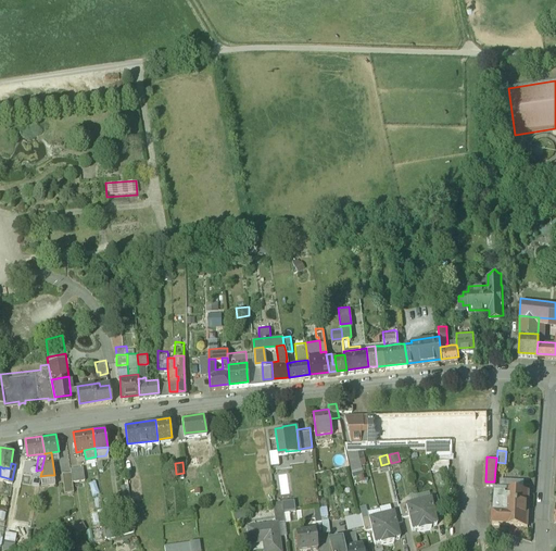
[(83,463),(71,465),(71,468),(72,477),(84,476),(85,476),(83,463)]
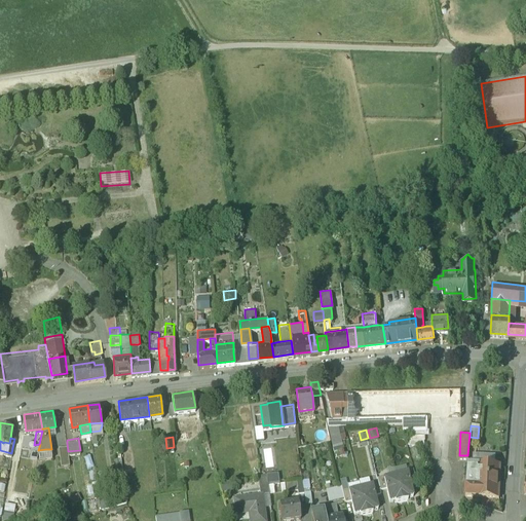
[(67,443),(59,444),(61,462),(70,461),(69,456),(68,451),(67,443)]
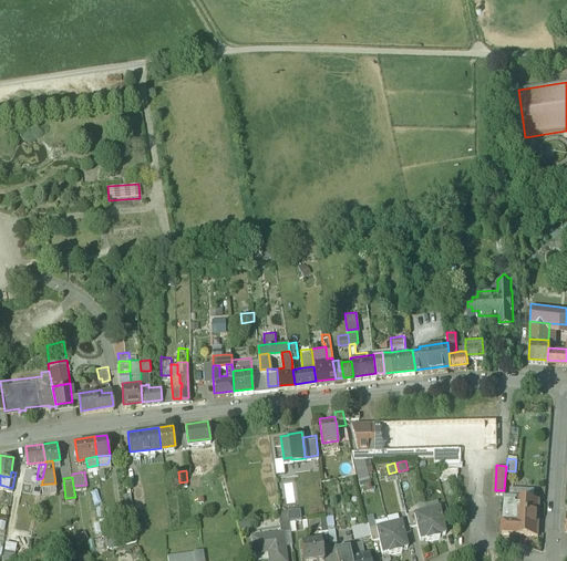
[(515,496),(514,515),(503,515),(502,530),(509,530),(537,532),(539,496),(515,495),(515,496)]
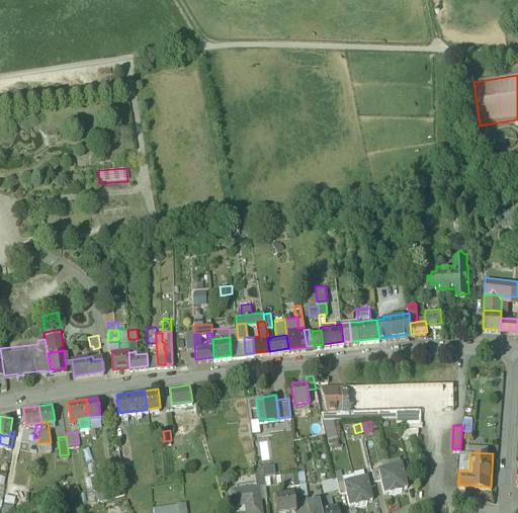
[(459,471),(469,471),(470,453),(460,452),(459,471)]
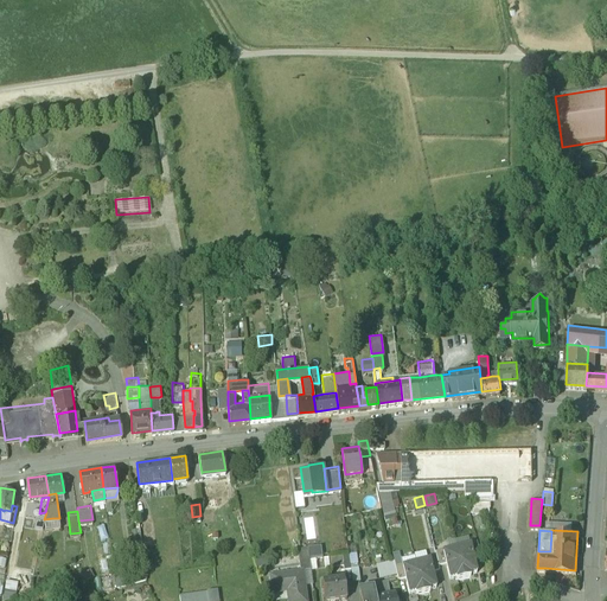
[(140,534),(133,535),(133,538),(129,538),(131,547),(141,545),(140,534)]
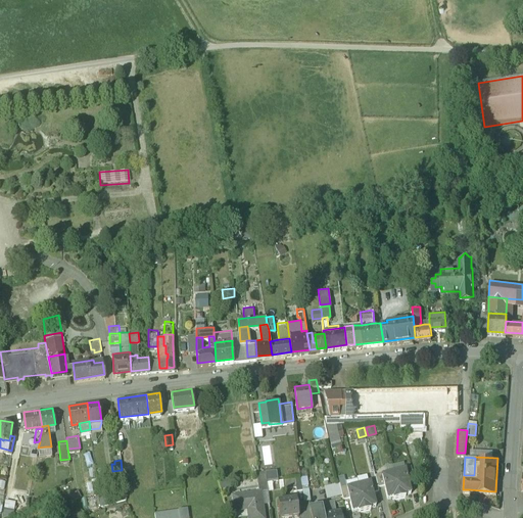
[(414,474),(411,463),(405,464),(406,466),(408,476),(414,474)]
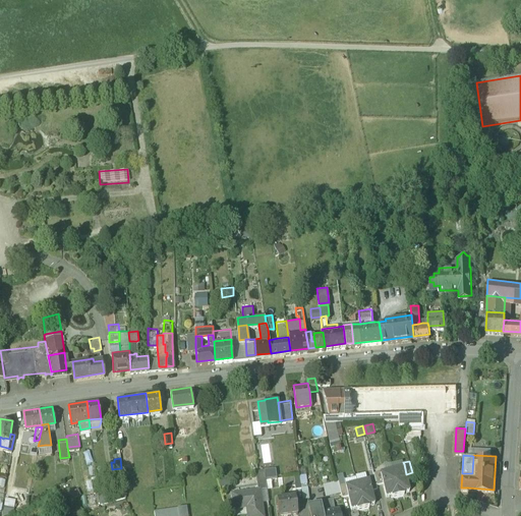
[(404,464),(392,467),(398,492),(404,491),(404,489),(409,488),(406,474),(404,464)]
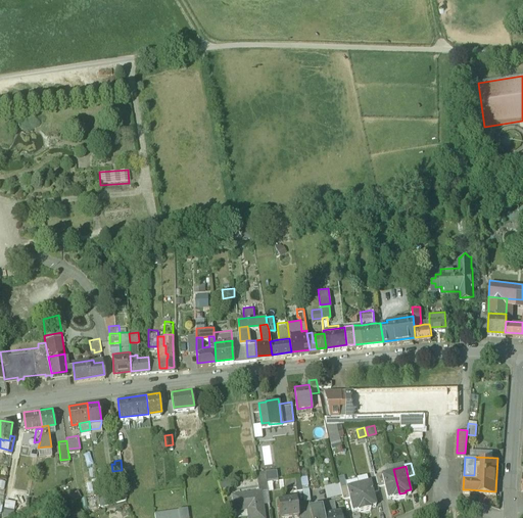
[(268,484),(265,469),(257,470),(259,485),(268,484)]
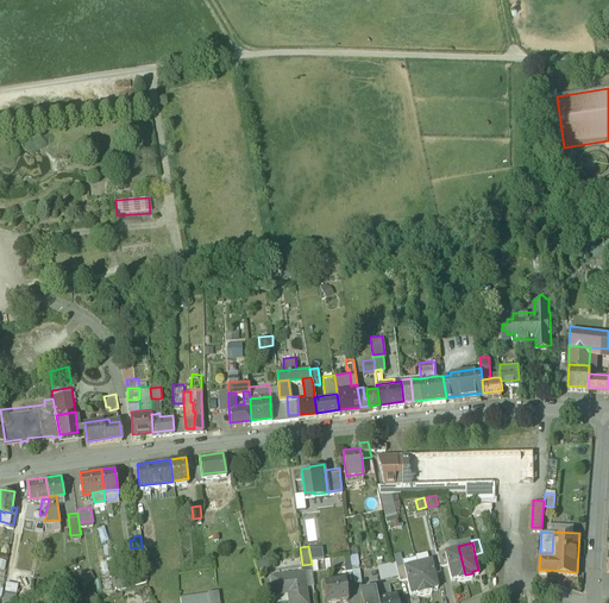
[(458,546),(445,550),(447,560),(451,576),(458,575),(458,577),(465,575),(458,546)]
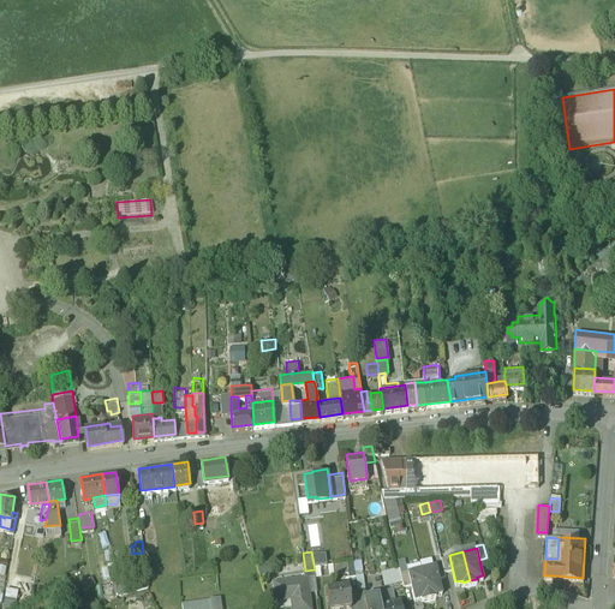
[(448,553),(441,554),(445,568),(452,566),(449,555),(448,553)]
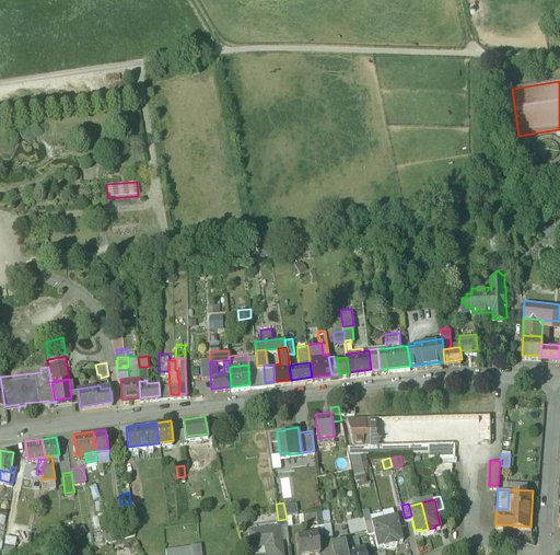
[(246,509),(234,510),(236,521),(247,519),(246,516),(248,515),(246,509)]
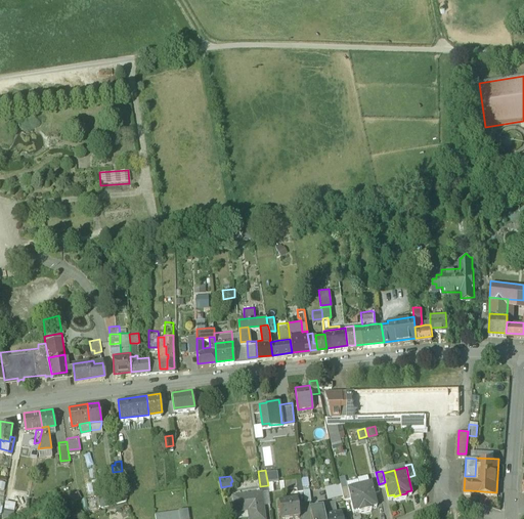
[(377,476),(370,477),(372,479),(374,489),(380,487),(377,476)]
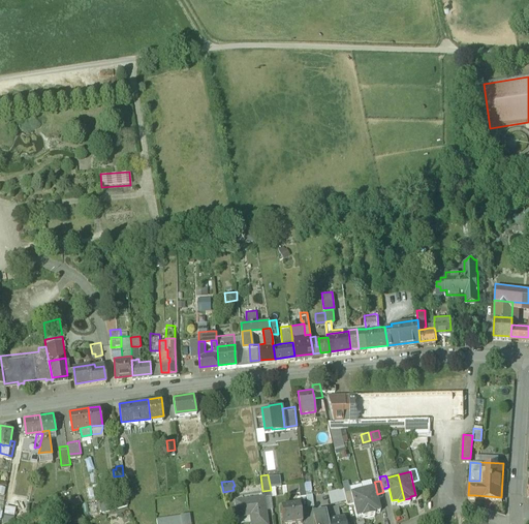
[(375,484),(363,487),(369,512),(375,511),(374,509),(380,507),(377,494),(375,484)]
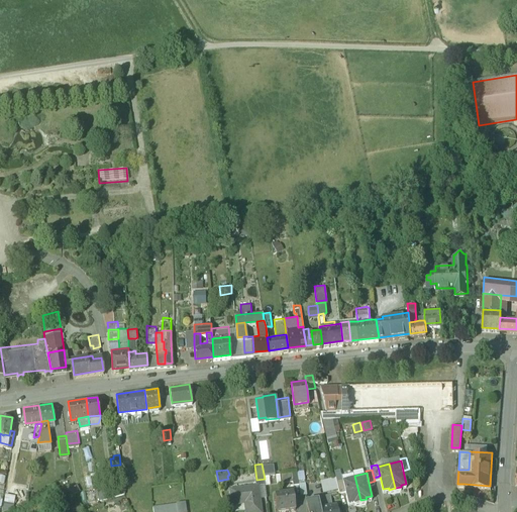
[(342,476),(336,478),(339,489),(345,488),(342,478),(342,476)]
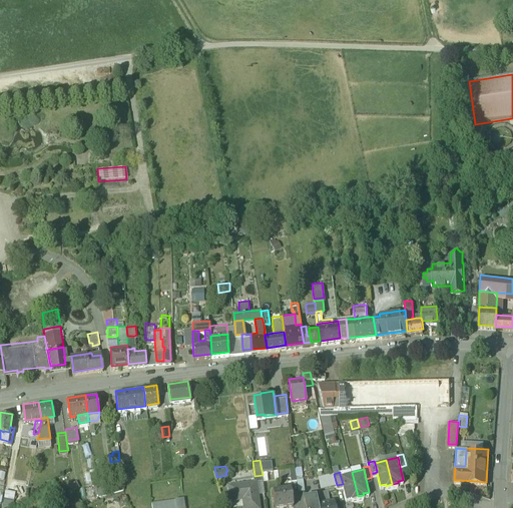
[(352,472),(340,474),(343,484),(346,497),(352,496),(352,497),(358,496),(352,472)]
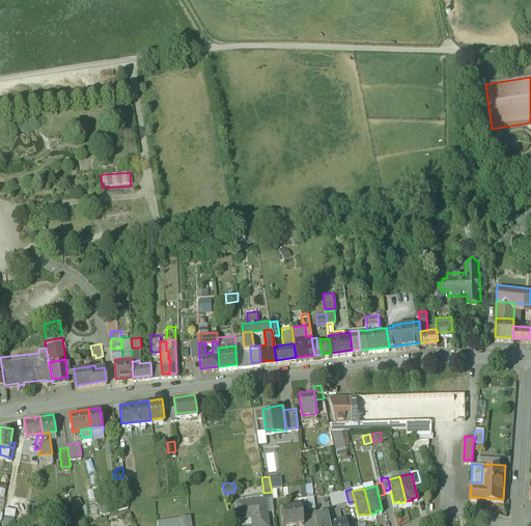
[(127,492),(114,495),(117,505),(128,502),(127,492)]
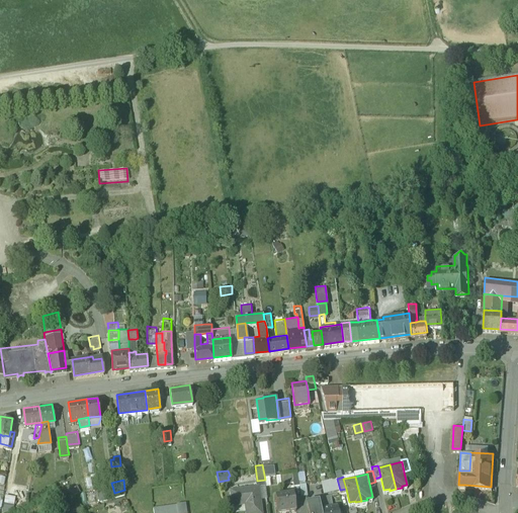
[(77,488),(75,483),(69,486),(71,491),(77,488)]
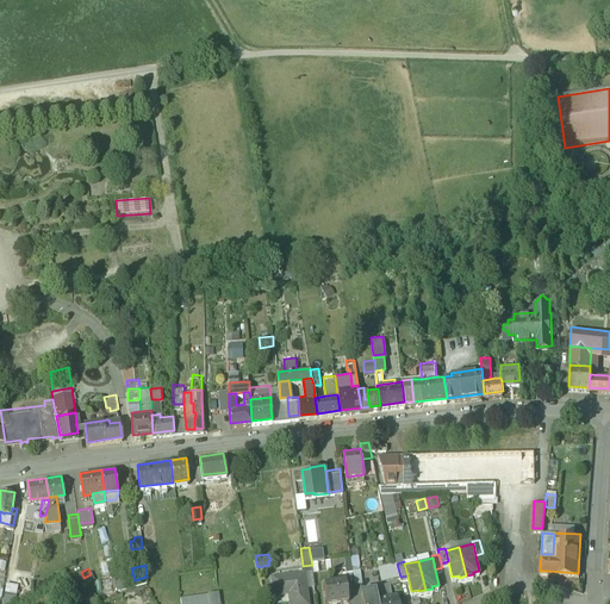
[(135,580),(131,568),(116,573),(118,585),(135,580)]
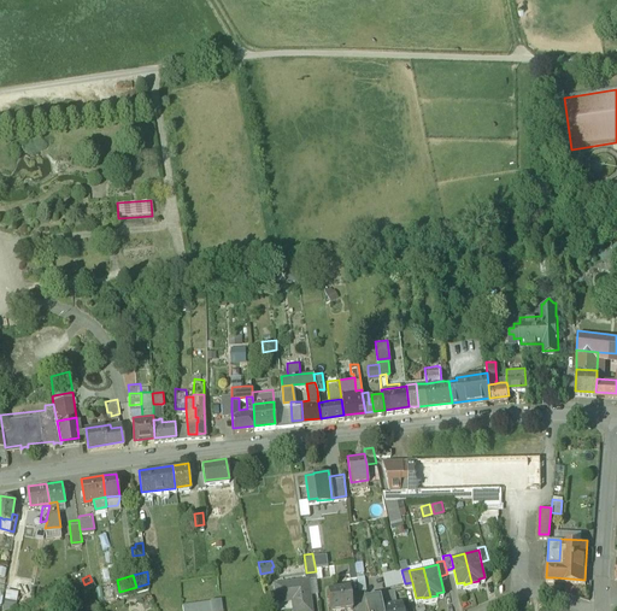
[(307,576),(274,581),(277,599),(292,597),(293,610),(295,610),(312,609),(307,576)]
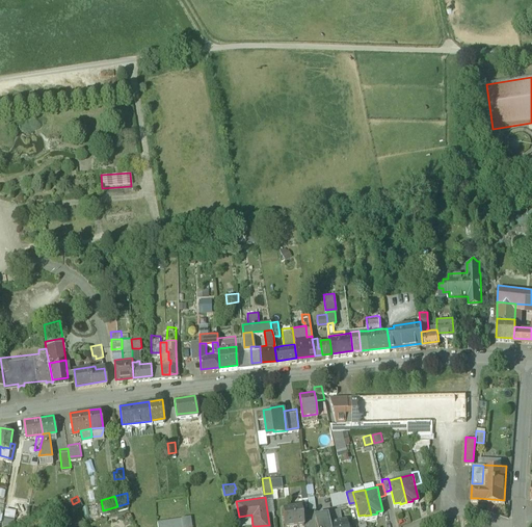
[(301,502),(296,503),(296,504),(283,505),(285,523),(303,521),(301,502)]
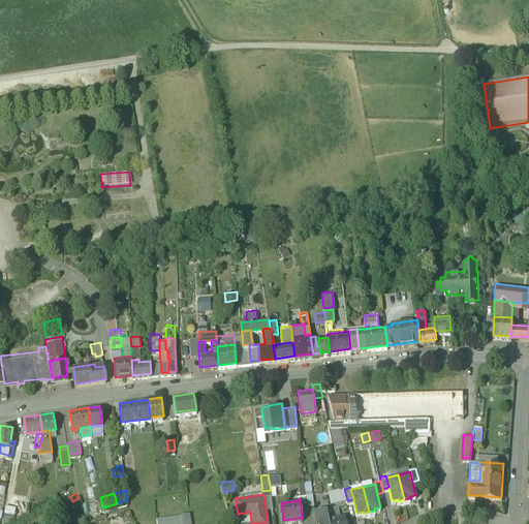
[(336,503),(324,505),(324,507),(325,506),(325,510),(328,517),(344,514),(343,510),(337,511),(336,503)]
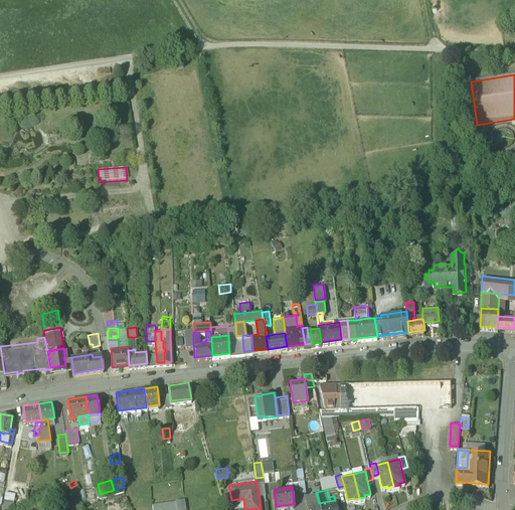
[(176,498),(153,501),(153,509),(173,509),(186,508),(184,496),(176,497),(176,498)]
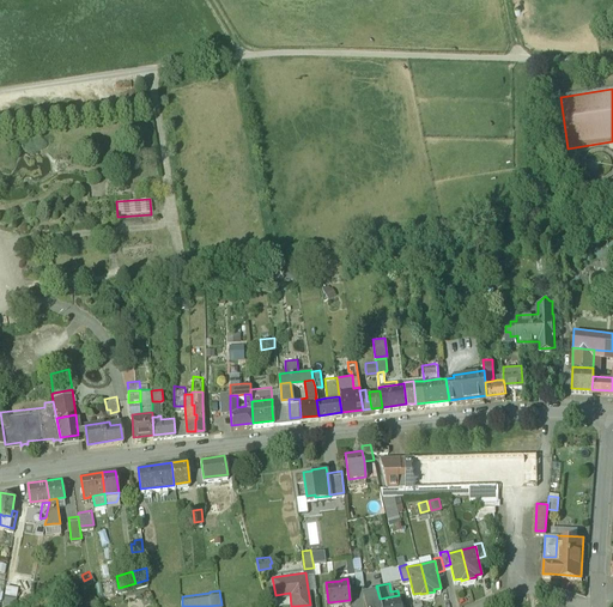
[(377,590),(364,593),(366,606),(380,606),(378,599),(380,599),(377,590)]
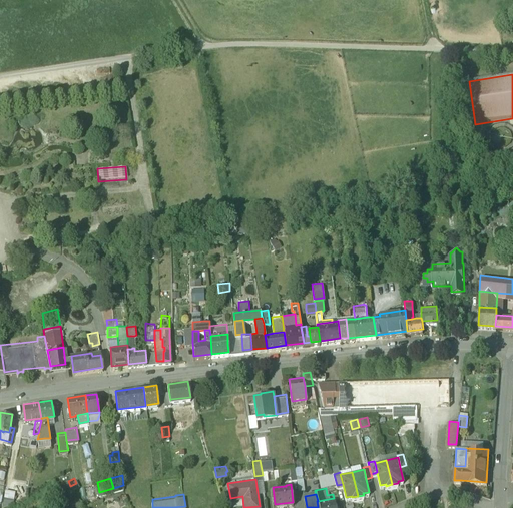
[(318,501),(317,501),(318,507),(336,507),(338,507),(338,504),(335,505),(334,498),(318,501)]
